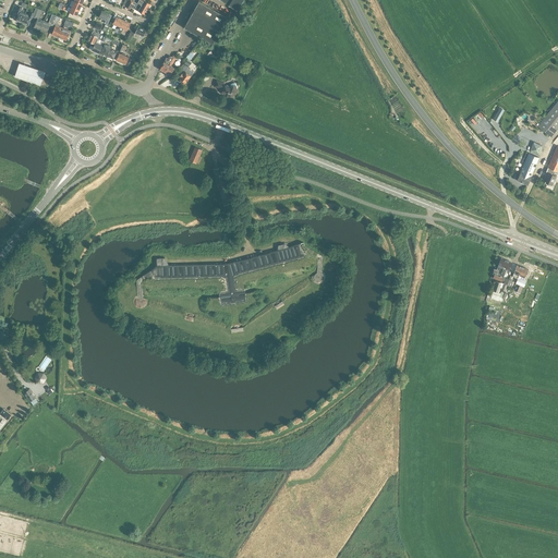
[(72,7),(80,9),(82,3),(74,0),(72,7)]
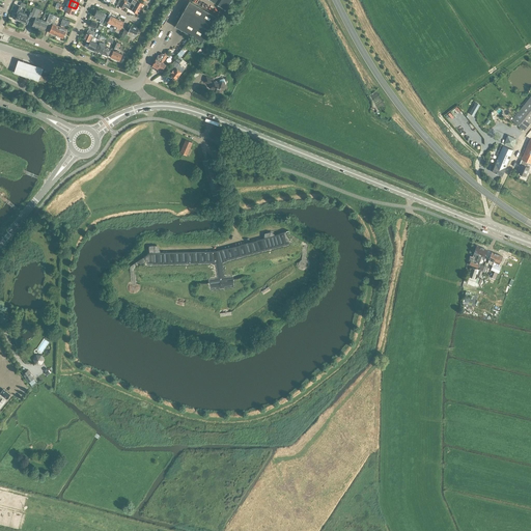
[(131,9),(138,14),(140,8),(129,2),(126,0),(122,0),(119,6),(123,8),(126,4),(132,7),(131,9)]
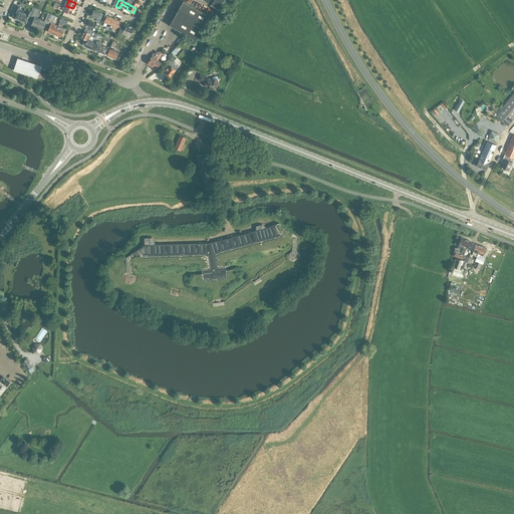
[(121,0),(124,2),(136,8),(139,3),(132,0),(121,0)]
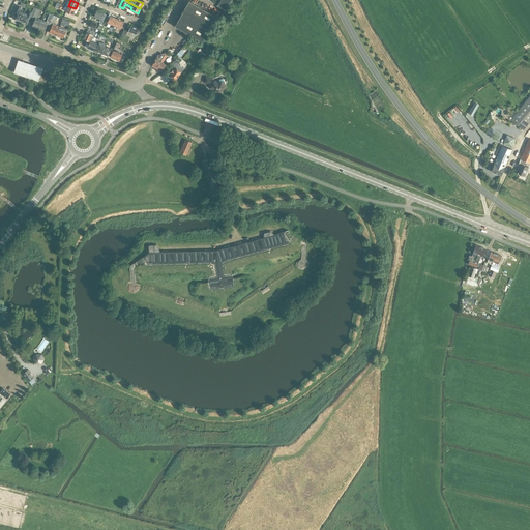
[(174,26),(192,35),(202,40),(215,16),(188,1),(174,26)]
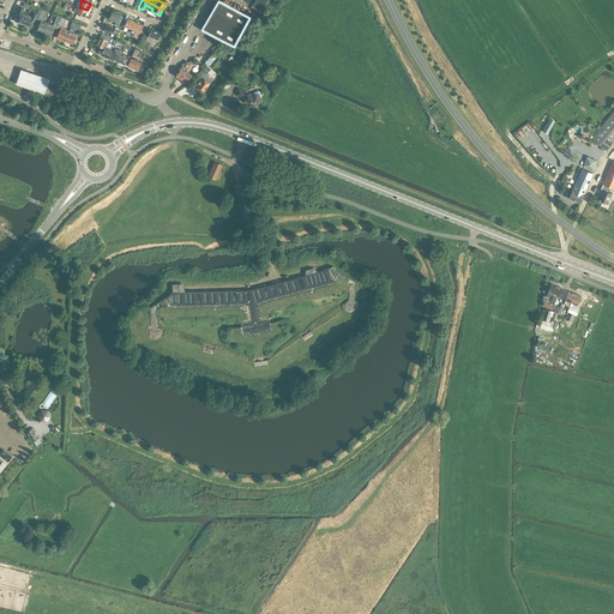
[(24,25),(28,16),(23,13),(22,12),(24,8),(20,6),(17,14),(18,14),(16,20),(19,22),(19,23),(24,25)]
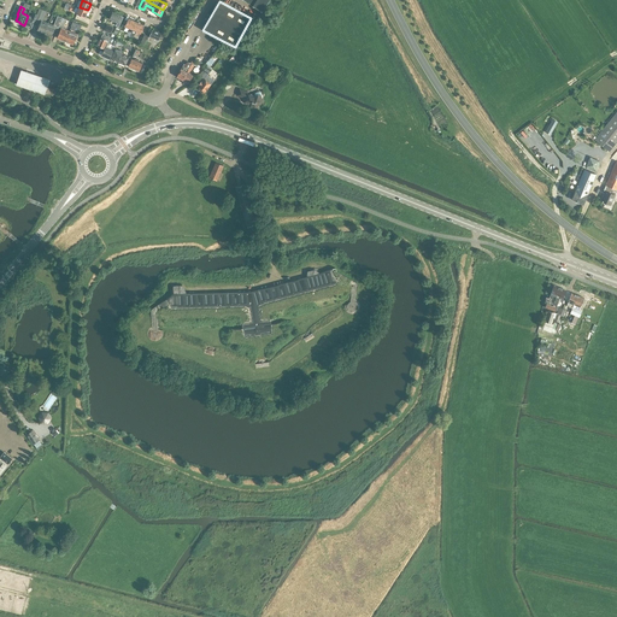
[(88,10),(80,7),(77,13),(84,17),(88,10)]
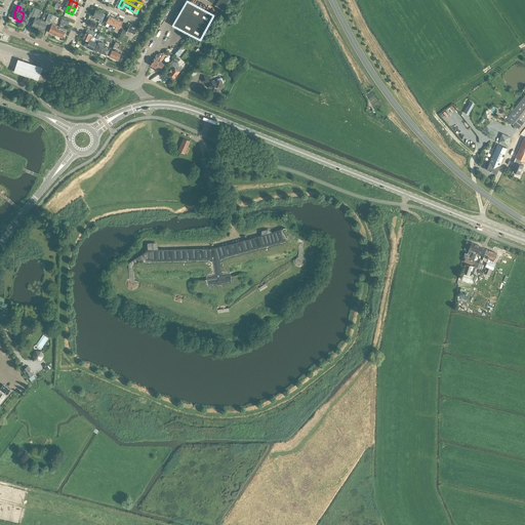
[(31,15),(33,15),(33,16),(36,10),(36,8),(34,7),(32,12),(29,11),(28,14),(24,13),(21,22),(23,23),(24,22),(27,24),(28,21),(29,18),(30,18),(31,15)]
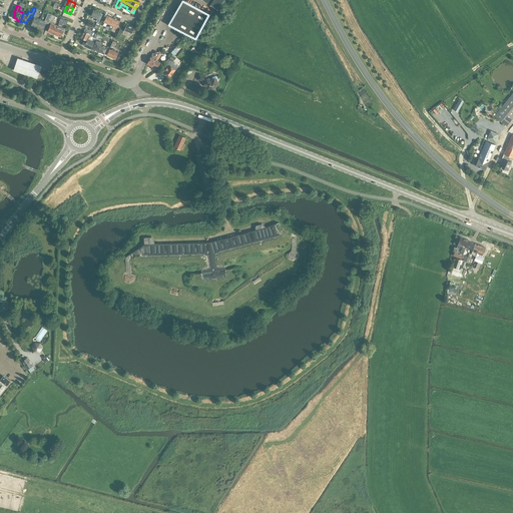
[(34,17),(31,25),(37,27),(40,19),(35,17),(37,14),(39,9),(35,8),(35,10),(32,16),(34,17)]
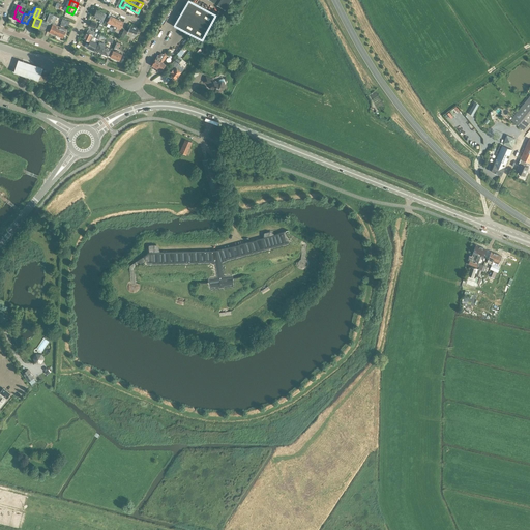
[(94,16),(100,19),(99,22),(102,23),(106,15),(96,10),(95,13),(94,13),(94,15),(94,16)]
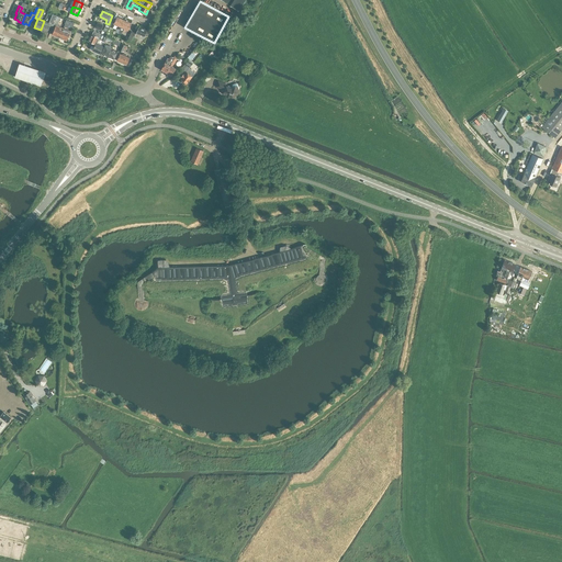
[(54,22),(57,17),(53,14),(49,23),(44,21),(41,30),(47,32),(51,25),(53,25),(54,22)]
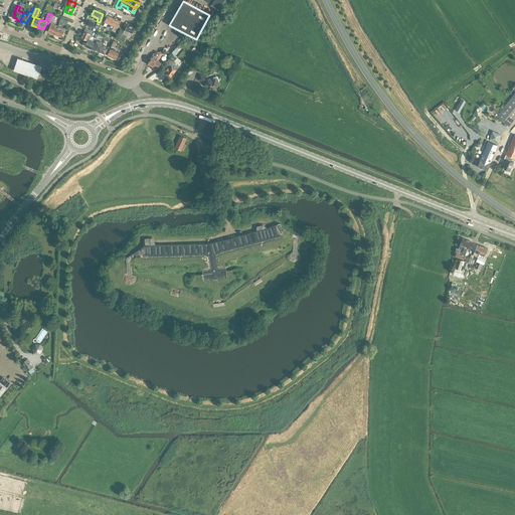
[(52,22),(52,21),(54,16),(52,15),(49,20),(48,23),(50,24),(47,31),(54,34),(57,26),(53,24),(54,22),(52,22)]
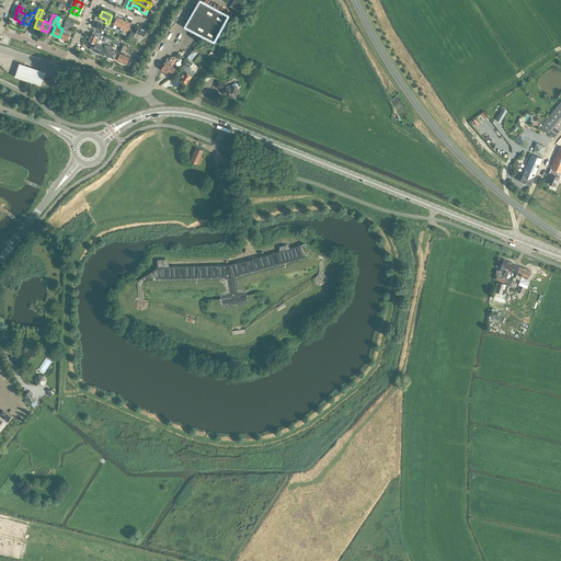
[(121,26),(124,21),(117,18),(114,24),(121,26)]
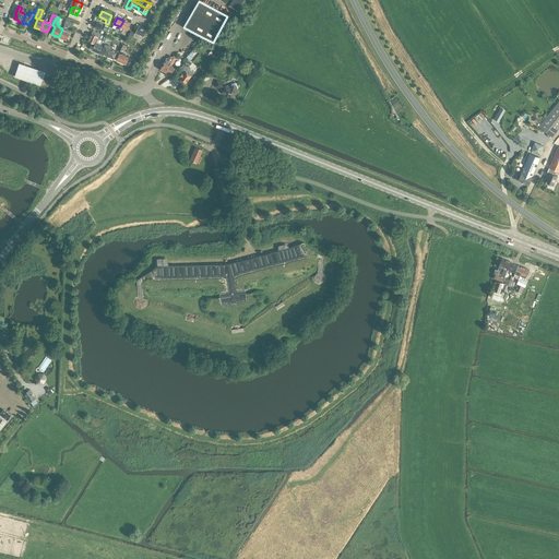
[(123,21),(120,26),(118,33),(120,34),(122,32),(123,28),(128,30),(130,23),(123,21)]
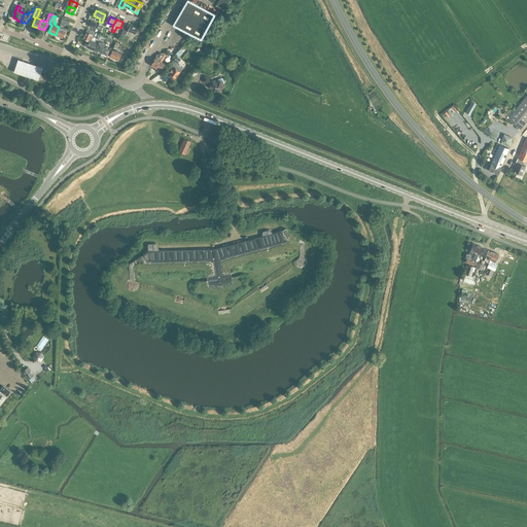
[(120,37),(123,38),(125,34),(130,36),(131,32),(135,34),(137,29),(130,25),(130,26),(128,25),(127,27),(129,28),(128,31),(124,30),(120,37)]
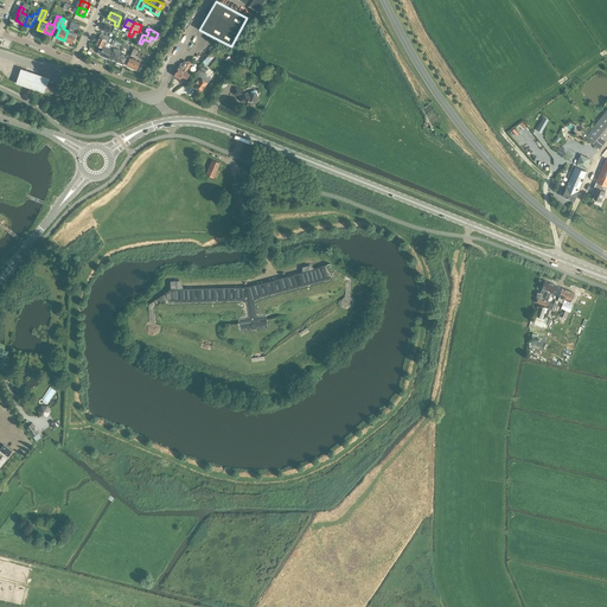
[(68,31),(64,40),(72,44),(76,33),(68,31)]
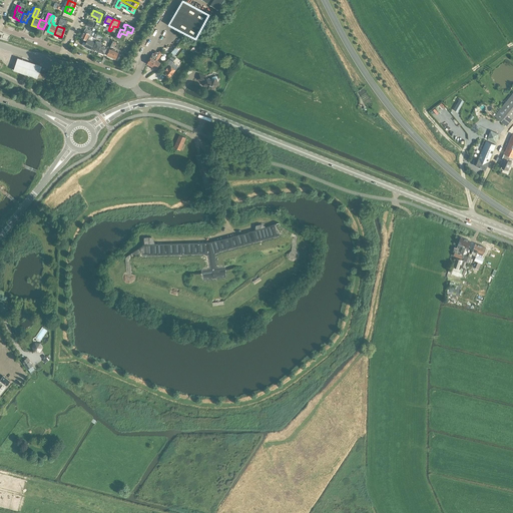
[(86,40),(87,38),(88,39),(90,36),(88,35),(89,34),(90,34),(91,31),(85,28),(84,31),(81,38),(86,40)]
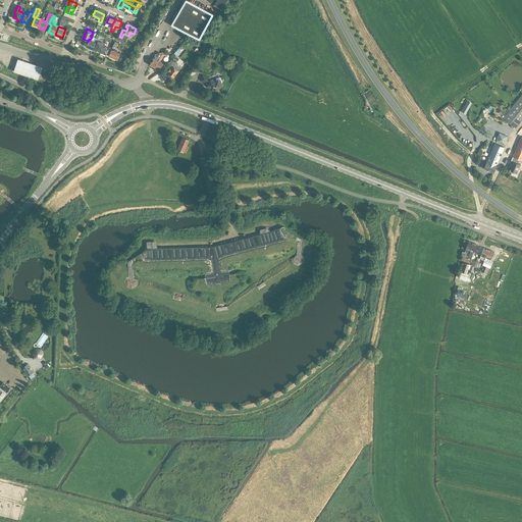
[(93,49),(96,43),(89,40),(86,47),(93,49)]
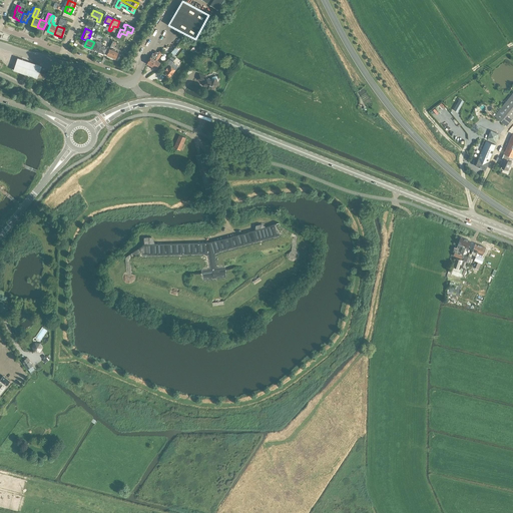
[(95,42),(92,49),(98,51),(101,45),(102,43),(101,42),(100,41),(100,42),(96,40),(95,42)]
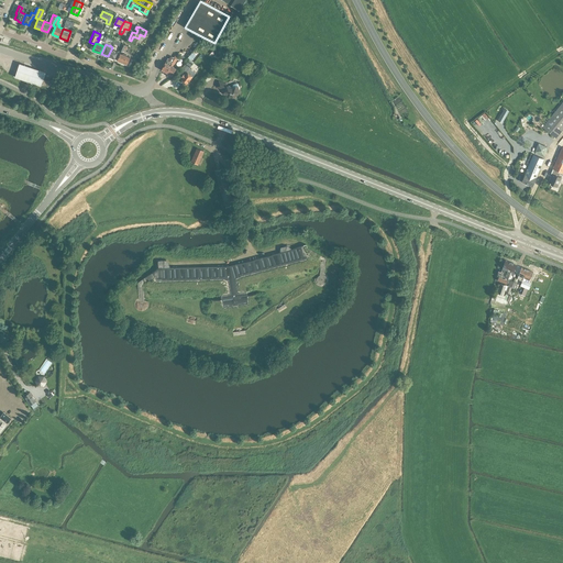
[(111,50),(108,56),(108,57),(112,58),(114,59),(117,53),(118,52),(111,50)]
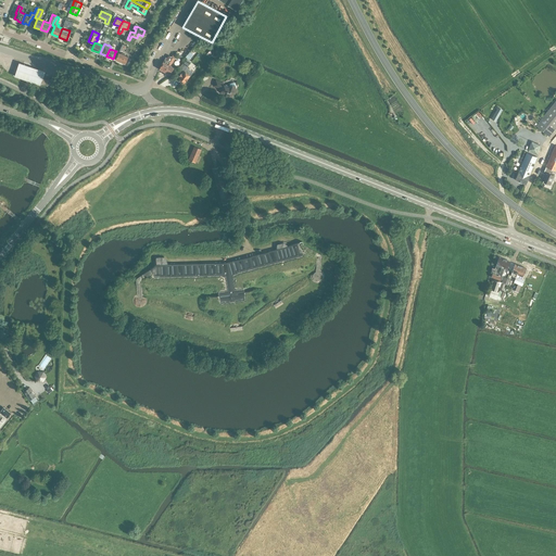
[(128,57),(118,53),(116,60),(125,64),(128,57)]
